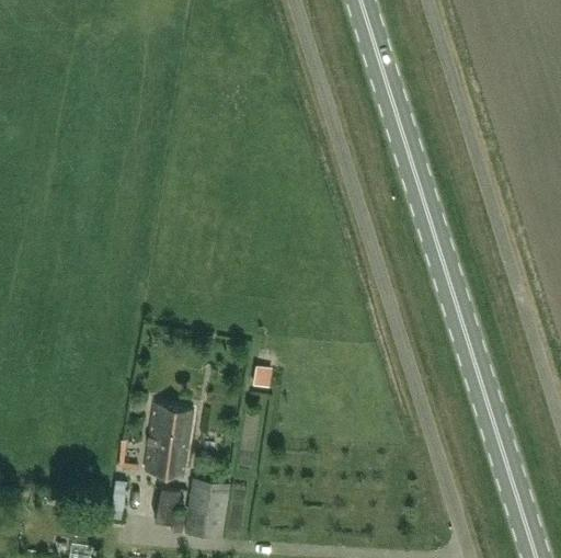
[(270,369),(256,367),(254,386),(267,388),(270,369)]
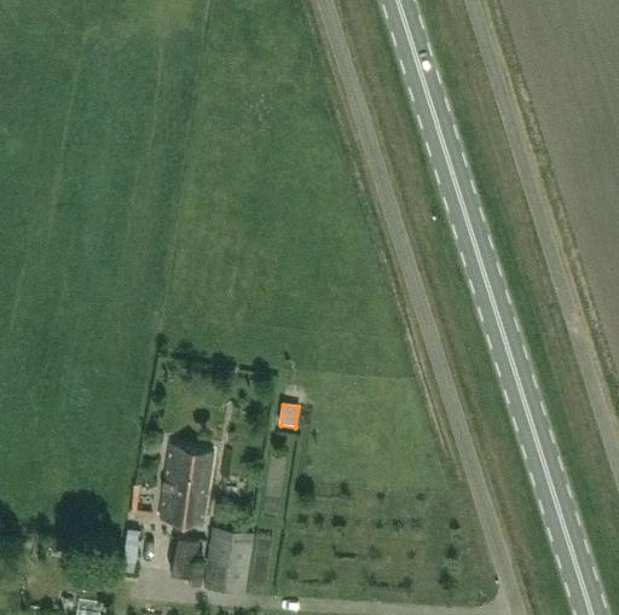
[(202,527),(214,454),(171,448),(160,521),(202,527)]
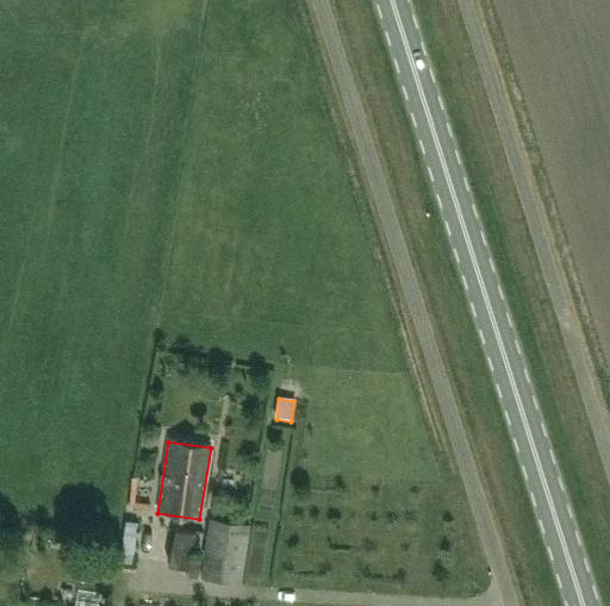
[(240,586),(249,528),(210,522),(201,580),(240,586)]
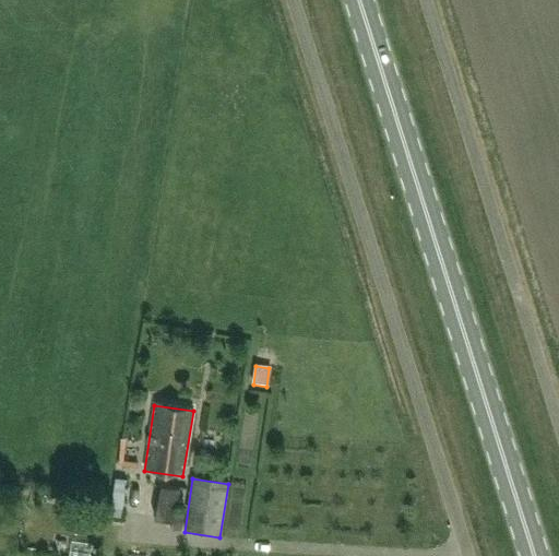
[(110,511),(121,512),(126,482),(115,481),(111,500),(113,500),(110,511)]
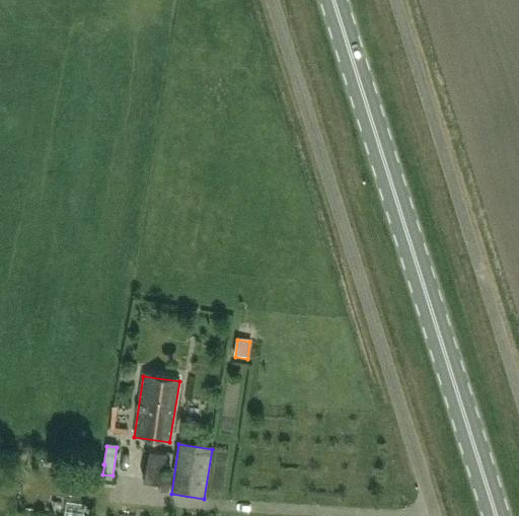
[(164,456),(146,453),(141,485),(158,488),(157,493),(167,495),(170,475),(161,473),(164,456)]
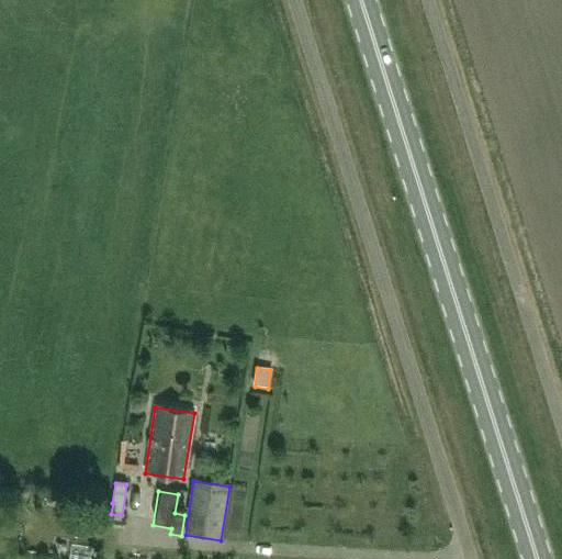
All buildings are outlined.
